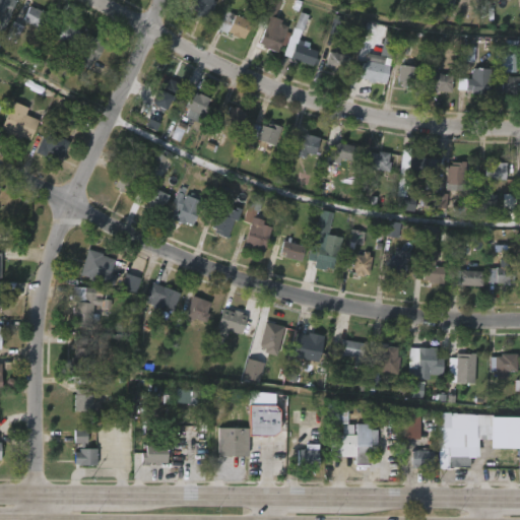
[(0,0),(15,0),(7,15),(0,11),(0,0)]
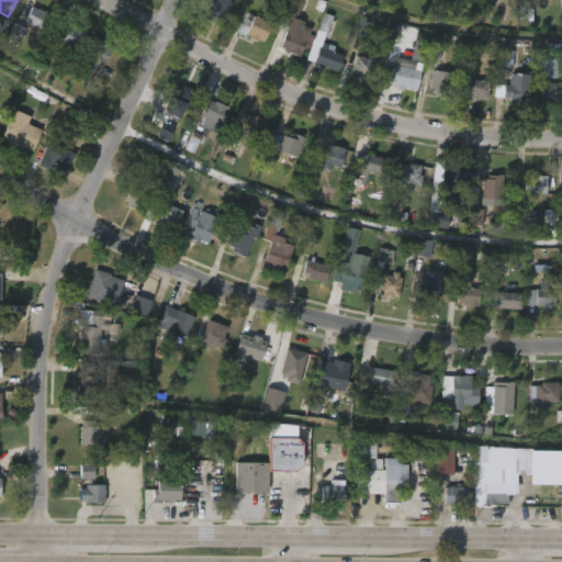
[(31,8),(42,13),(44,10),(51,14),(43,32),(23,22),(21,26),(23,29),(14,46),(3,41),(11,24),(10,23),(19,0),(32,6),(31,8)]
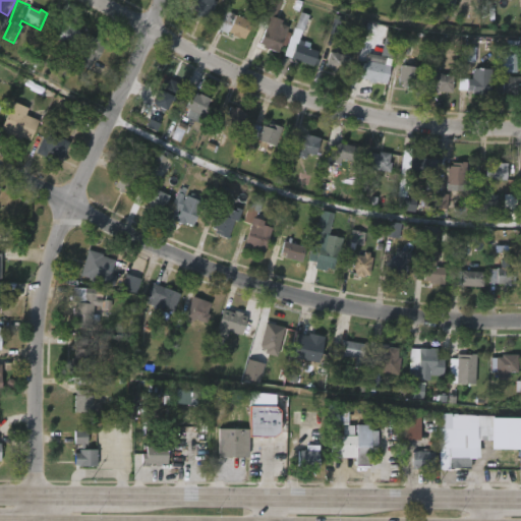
[(211,0),(214,1),(208,19),(194,15),(195,12),(190,10),(194,0),(211,0)]
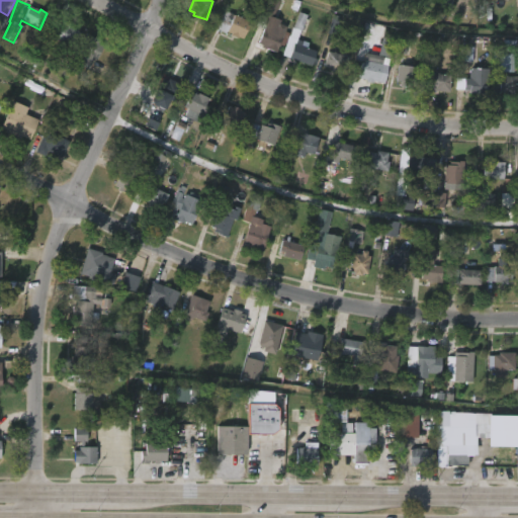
[(291,34),(285,47),(282,45),(278,54),(260,44),(266,30),(257,26),(269,0),(279,0),(282,1),(275,17),(282,21),(281,24),(289,27),(287,32),(291,34)]
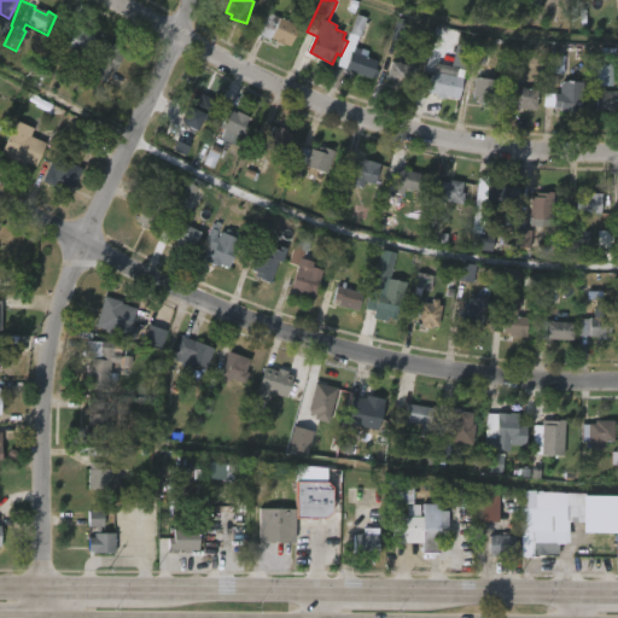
[(268,12),(298,27),(290,47),(285,45),(284,46),(269,38),(268,40),(257,34),(268,12)]
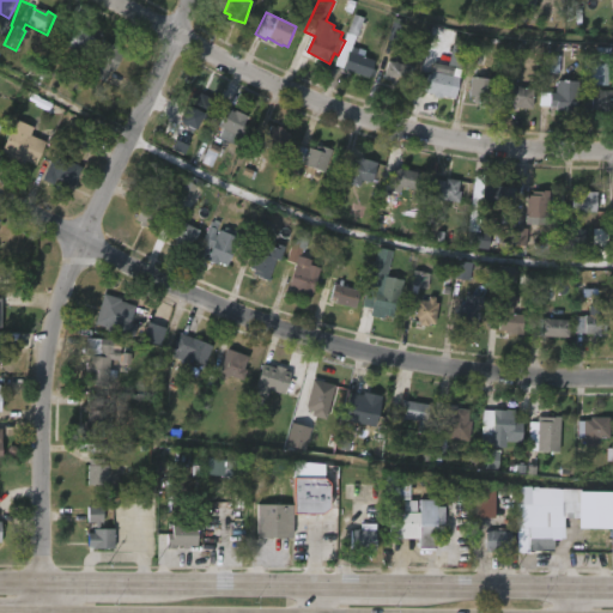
[(93,37),(84,55),(62,44),(64,43),(54,38),(64,20),(93,37)]
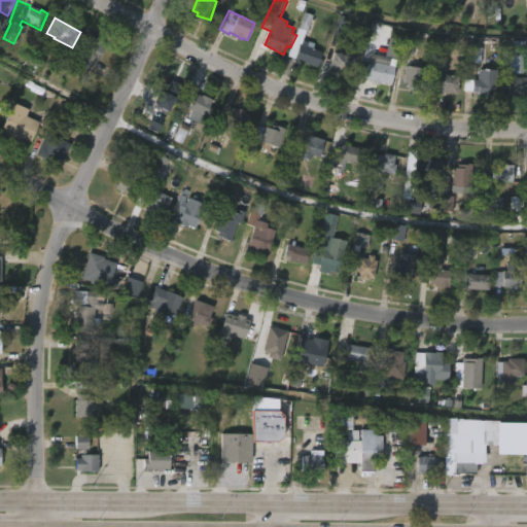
[(399,39),(401,31),(390,29),(389,37),(399,39)]
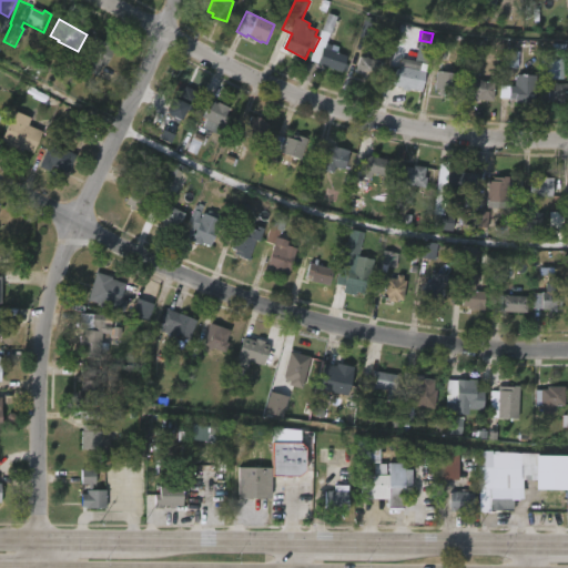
[(97,38),(109,43),(108,47),(113,50),(104,66),(101,64),(97,71),(84,64),(88,57),(87,56),(97,38)]
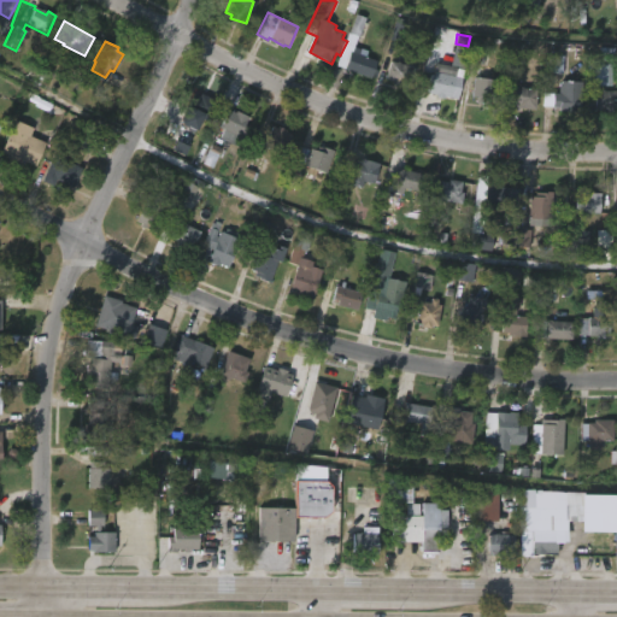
[(464,71),(468,48),(454,46),(450,68),(464,71)]
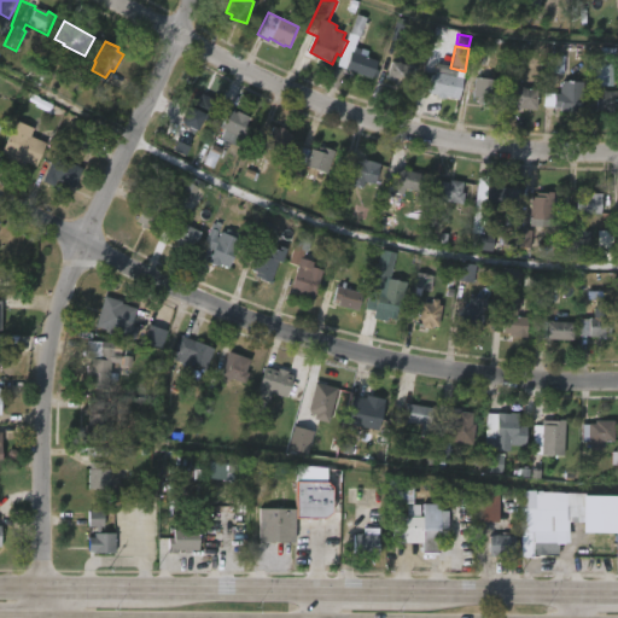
[(380,63),(374,80),(348,70),(355,47),(363,50),(362,56),(380,63)]
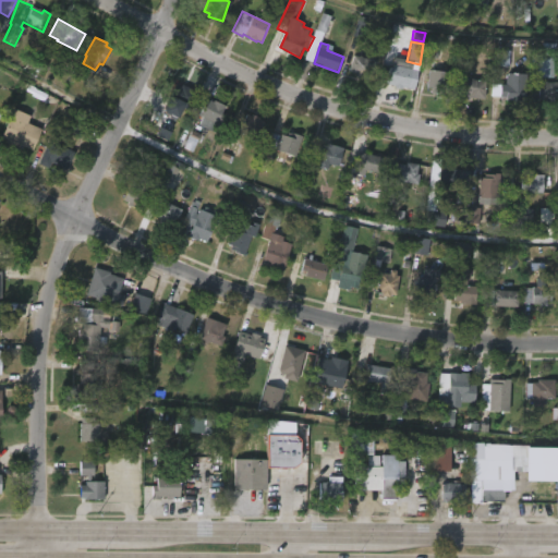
[(509,67),(509,50),(496,50),(496,67),(509,67)]
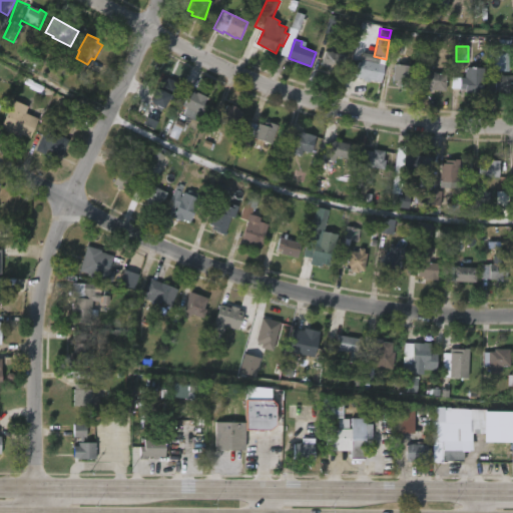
[(326,51),(332,53),(332,52),(348,57),(346,67),(341,66),(340,71),(330,69),(330,67),(323,64),(326,51)]
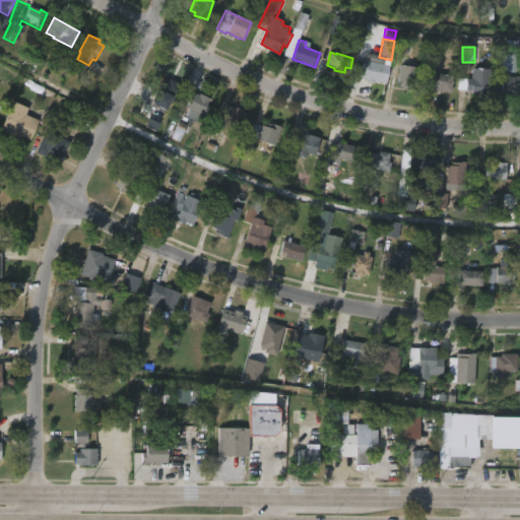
[(365,61),(383,64),(380,80),(375,79),(374,84),(367,82),(367,80),(351,77),(354,63),(362,64),(362,63),(365,63),(365,61)]
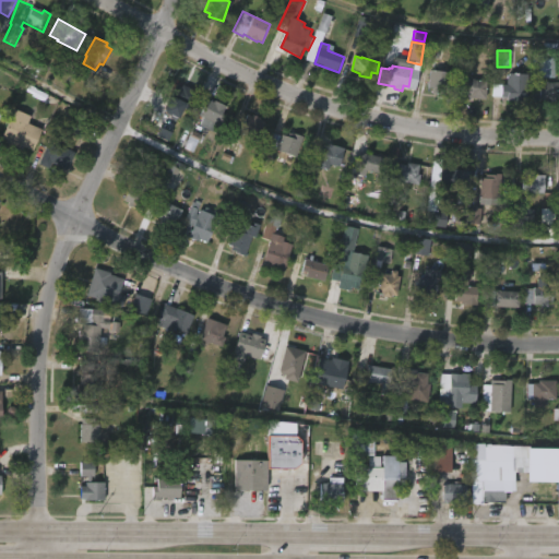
[(449,73),(445,95),(431,93),(431,86),(427,86),(429,70),(449,73)]
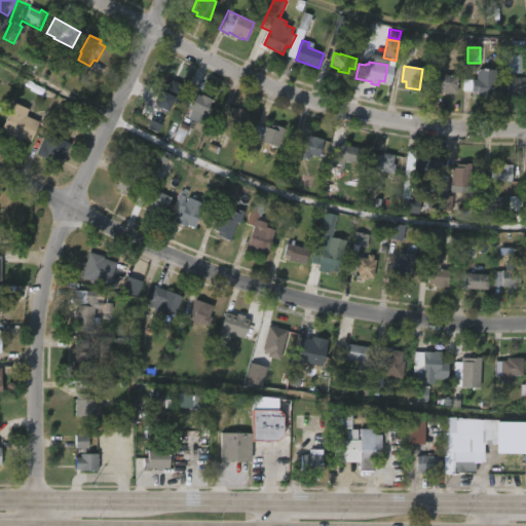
[(495,70),(494,96),(464,95),(465,79),(476,79),(476,69),(495,70)]
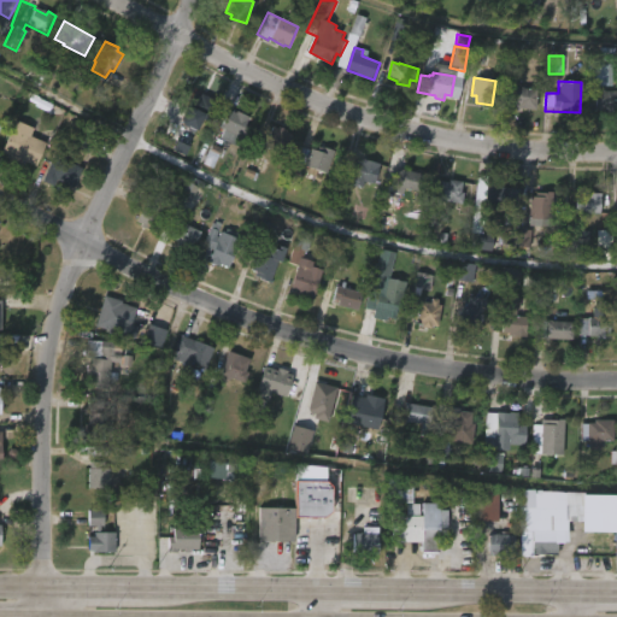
[(526,86),(540,88),(539,109),(513,106),(515,86),(526,86)]
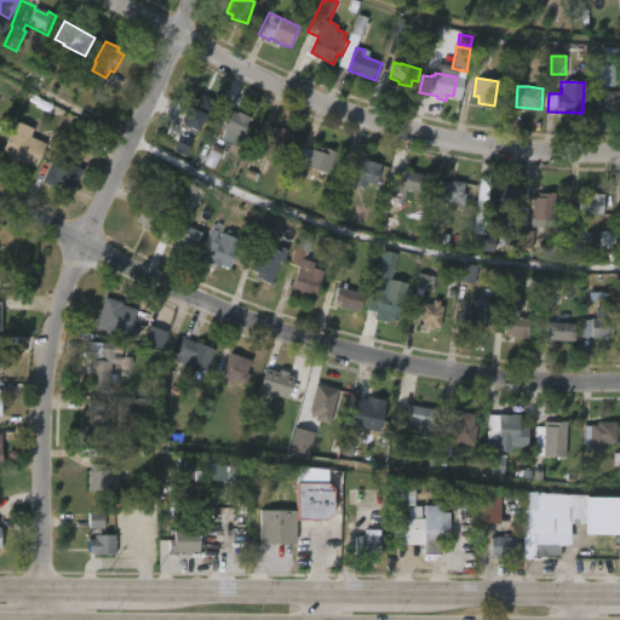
[(619,91),(619,112),(608,110),(608,108),(589,108),(590,90),(619,91)]
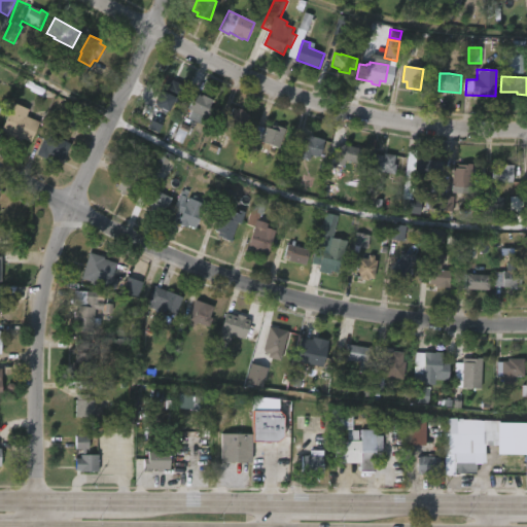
[(176,80),(187,85),(180,102),(174,99),(168,110),(156,104),(161,96),(164,98),(165,94),(161,92),(167,78),(172,81),(174,78),(176,80)]
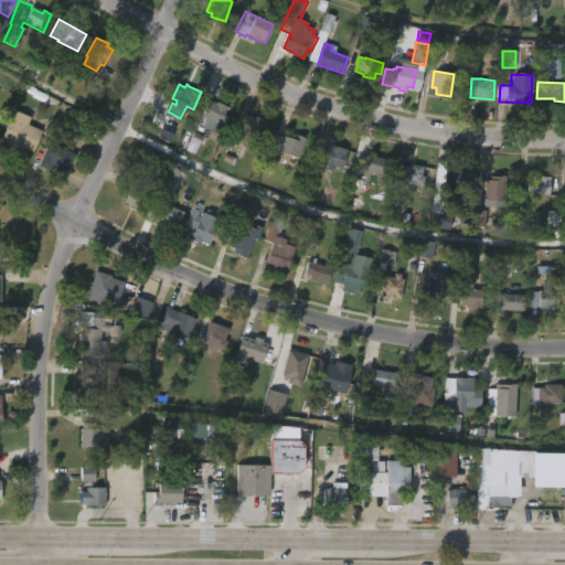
[(209,100),(213,102),(214,100),(226,106),(222,115),(224,115),(214,134),(199,127),(203,117),(200,115),(206,99),(209,100)]
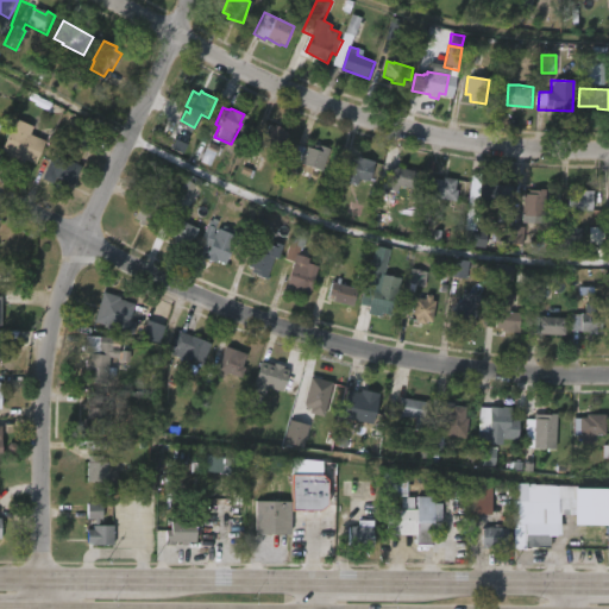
[(44,142),(33,163),(23,158),(20,164),(5,157),(7,152),(0,149),(0,145),(13,118),(31,126),(27,135),(44,142)]
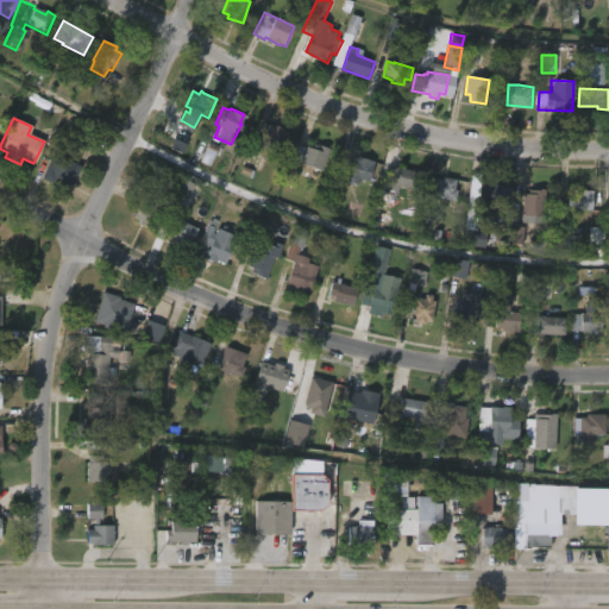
[(274,125),(283,129),(282,131),(288,133),(282,146),(280,146),(277,152),(261,145),(269,125),(272,127),(274,125)]
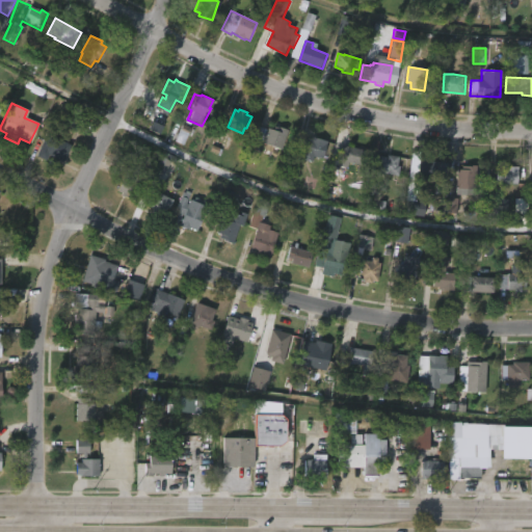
[(61,125),(77,132),(82,120),(67,113),(61,125)]
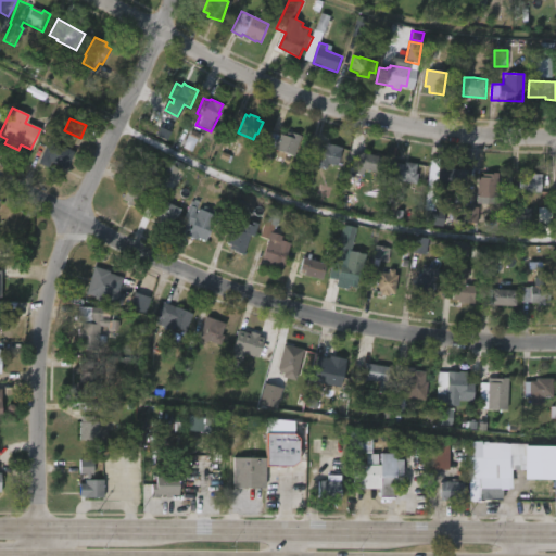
[(291,131),(300,136),(292,156),(273,149),(272,152),(265,149),(269,136),(278,139),(279,134),(285,136),(286,131),(290,134),(291,131)]
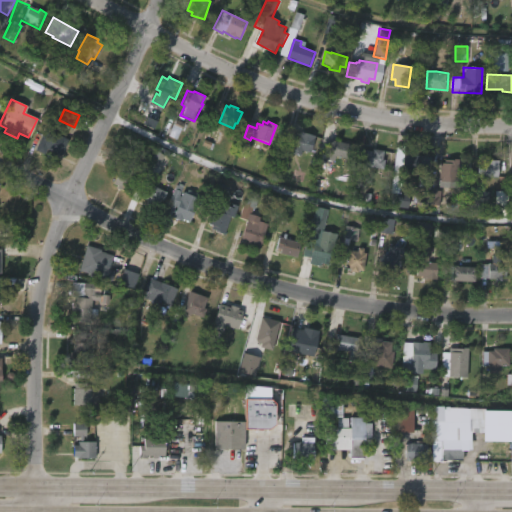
[(46,127),(70,139),(63,155),(49,148),(46,154),(36,149),(43,133),(42,132),(46,127)]
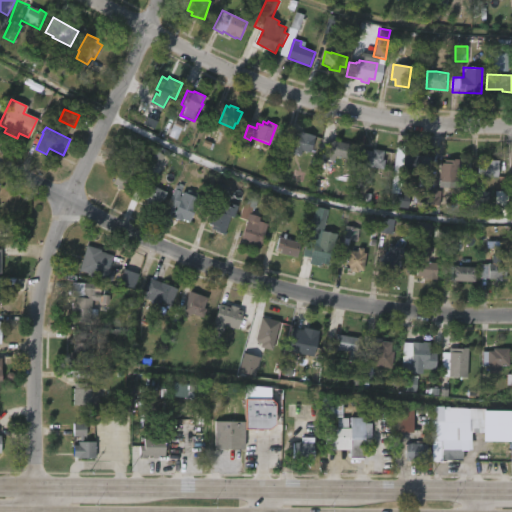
[(300,132),(313,135),(309,149),(300,147),(299,152),(294,150),(293,147),(289,146),(293,131),(300,132)]
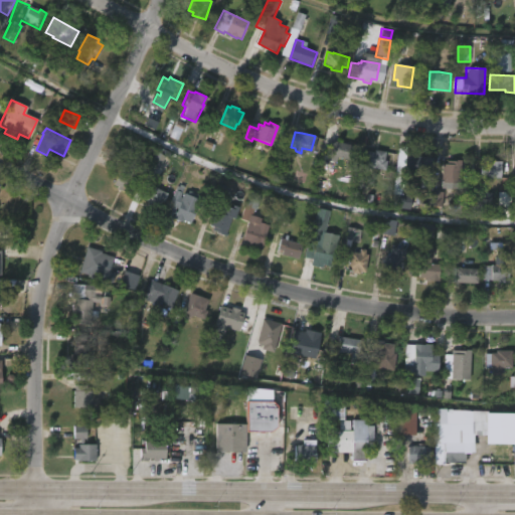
[(326,139),(356,145),(353,159),(323,151),(326,139)]
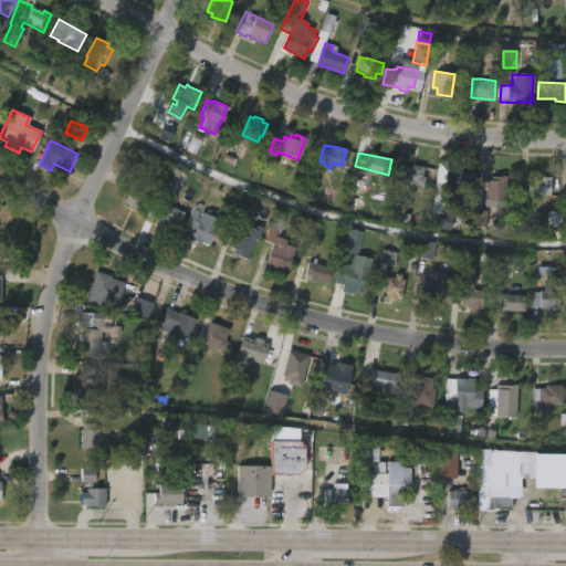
[(412,164),(423,166),(421,176),(425,176),(423,187),(399,181),(402,165),(411,166),(411,164),(412,164)]
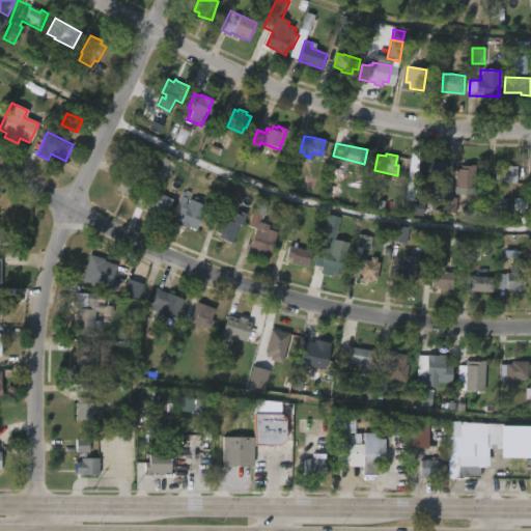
[(436,162),(435,180),(414,178),(415,168),(408,167),(409,157),(427,158),(427,161),(436,162)]
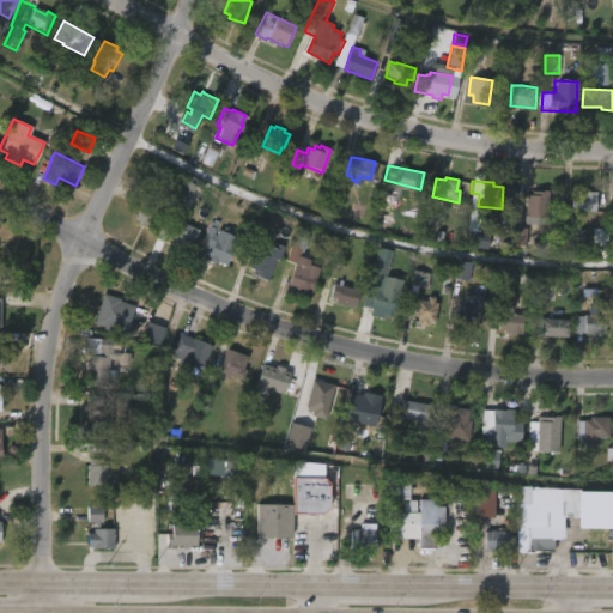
[(587,189),(599,190),(599,211),(574,211),(574,220),(577,220),(577,228),(587,228),(587,242),(577,242),(577,250),(565,250),(565,206),(574,207),(574,192),(582,193),(582,189),(587,189)]
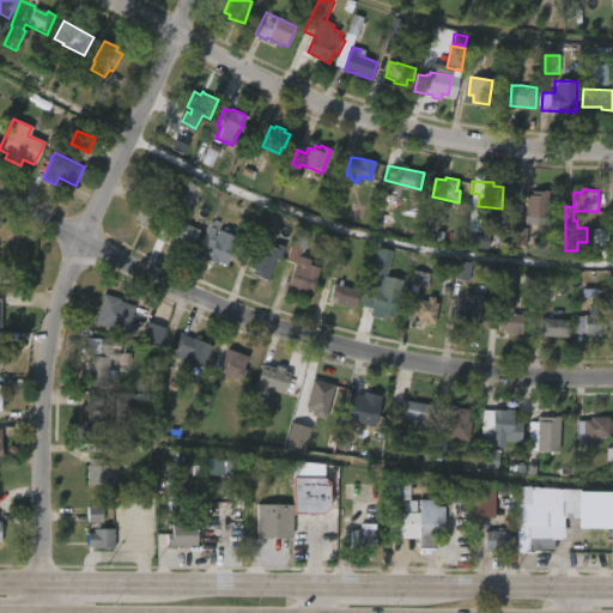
[(548,190),(548,199),(562,200),(562,220),(541,219),(541,225),(523,224),(525,194),(530,195),(530,190),(548,190)]
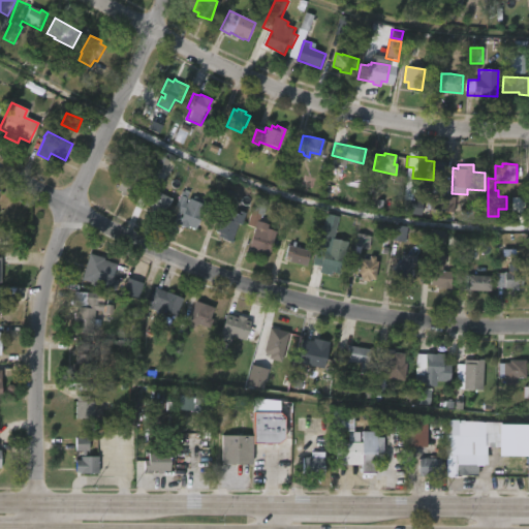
[(142,185),(133,200),(119,193),(120,191),(116,189),(122,176),(142,185)]
